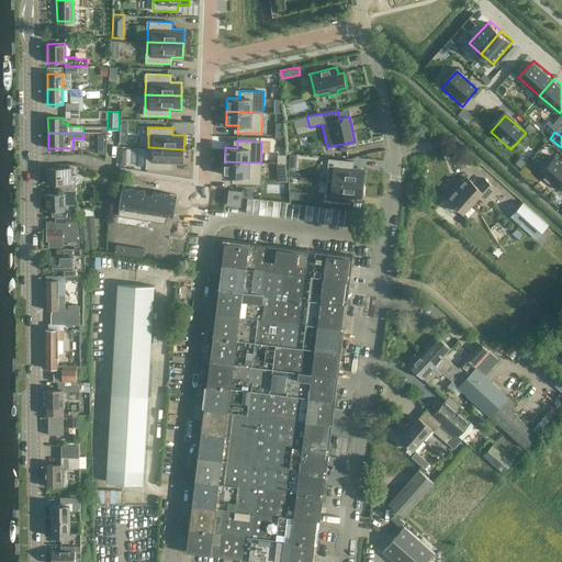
[(148,147),(147,168),(171,169),(171,161),(183,163),(183,149),(148,147)]
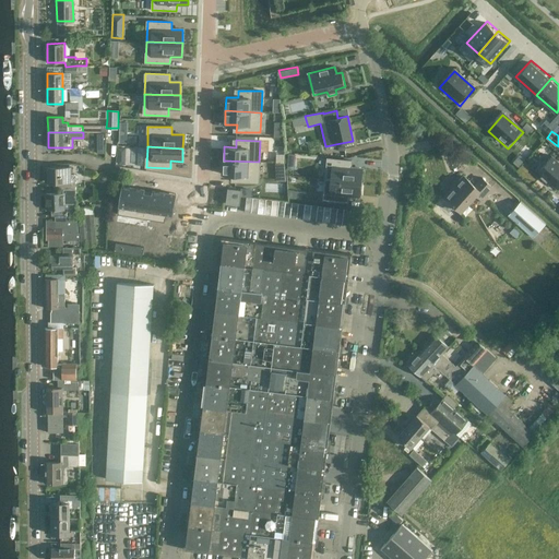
[(326,158),(324,179),(361,182),(364,168),(351,167),(352,161),(326,158)]
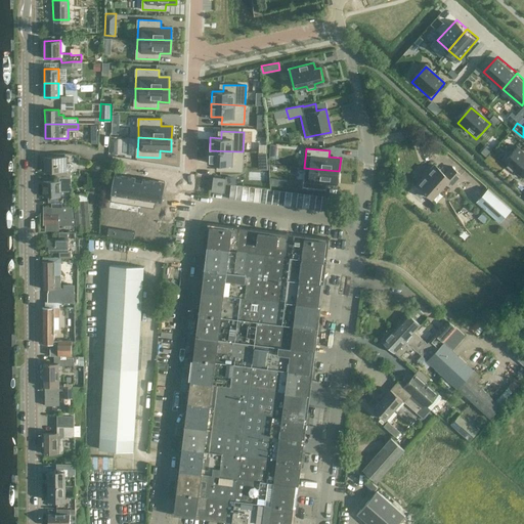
[(210,150),(209,163),(220,164),(220,170),(243,171),(243,151),(210,150)]
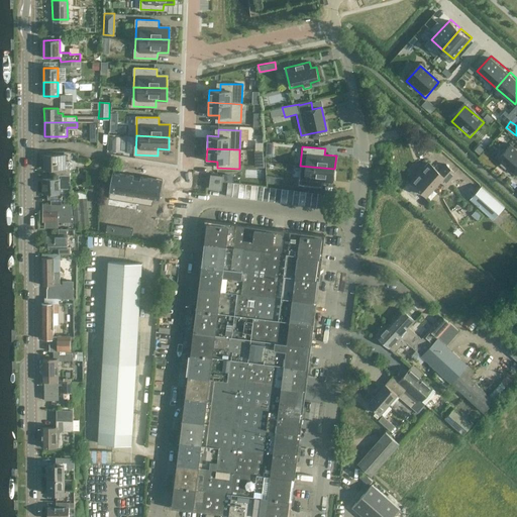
[(516,151),(502,167),(516,180),(516,151)]
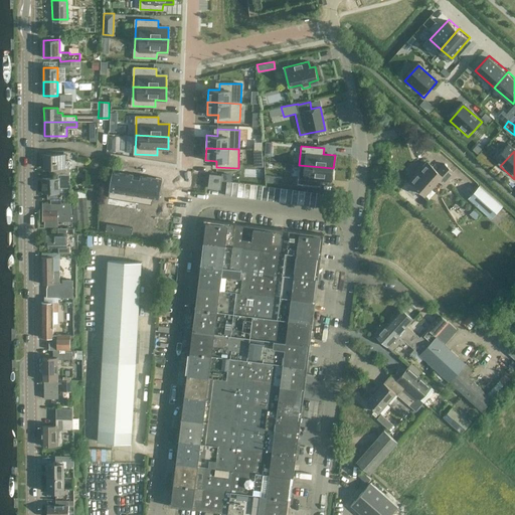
[(50,173),(58,173),(69,174),(69,167),(65,167),(65,153),(43,154),(44,168),(50,168),(50,173)]
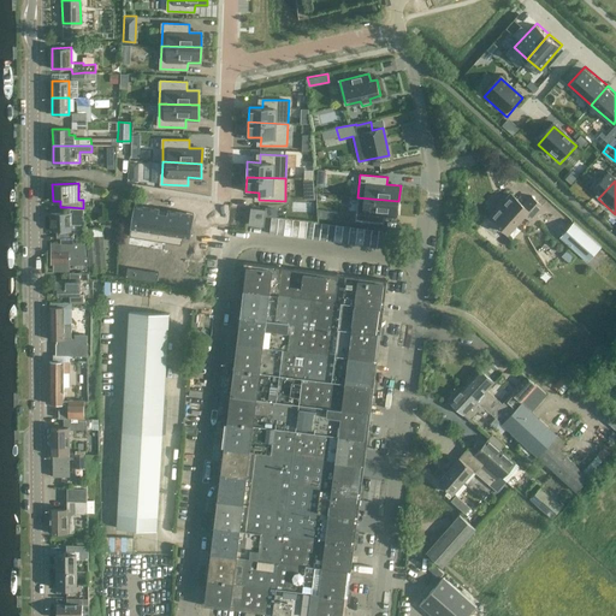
[(525,215),(533,221),(545,208),(531,196),(522,205),(511,195),(504,202),(505,203),(492,218),(507,231),(515,223),(516,225),(525,215)]
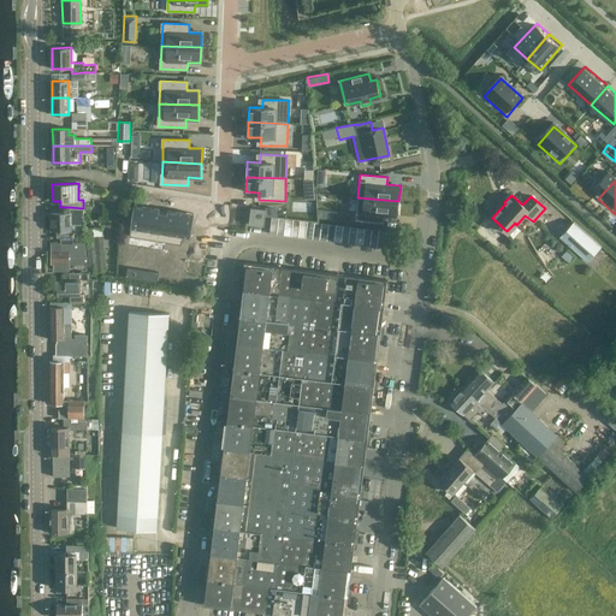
[(357,197),(356,220),(383,223),(384,215),(397,217),(398,201),(357,197)]
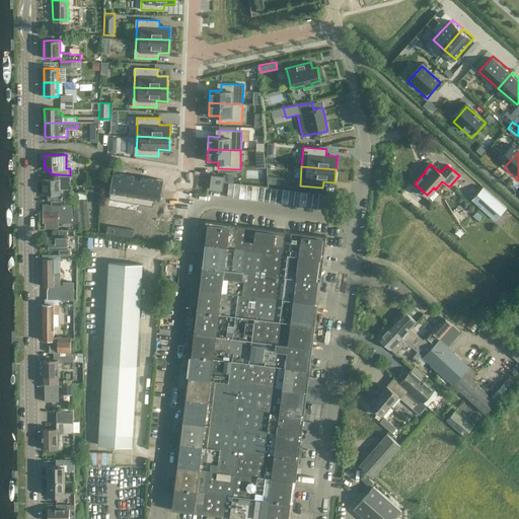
[(52,205),(56,204),(62,204),(62,189),(70,189),(70,175),(59,174),(59,178),(43,179),(43,195),(48,195),(48,200),(52,200),(52,205)]
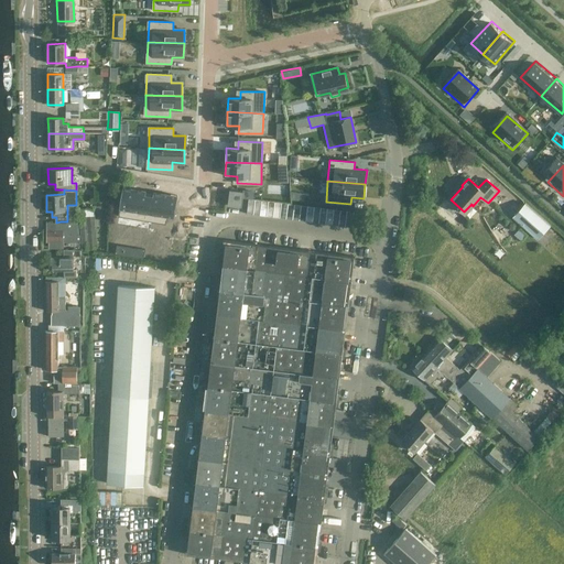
[(243,192),(230,190),(228,205),(242,207),(243,192)]
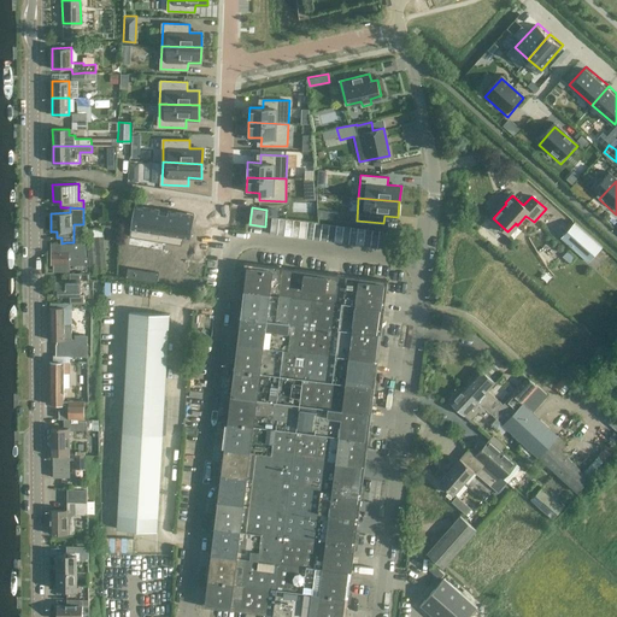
[(142,251),(165,253),(170,218),(148,215),(142,251)]
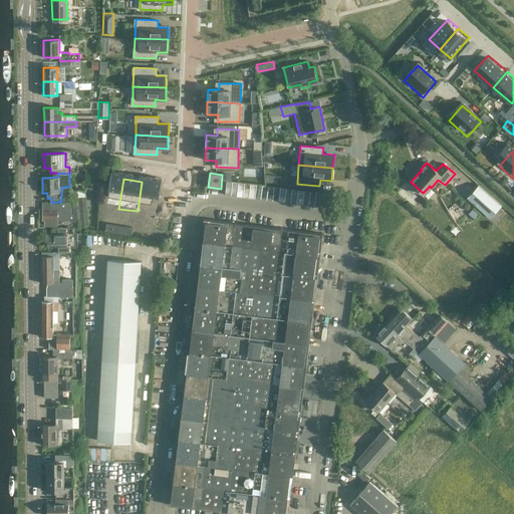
[(237,194),(239,180),(234,179),(231,193),(237,194)]
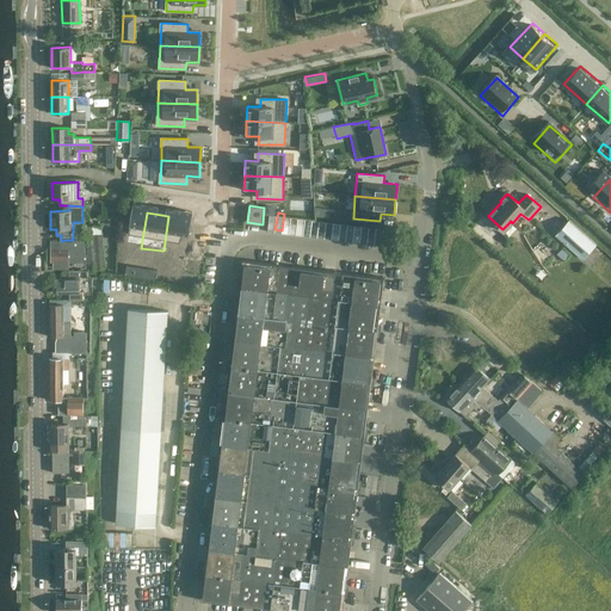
[(289,232),(291,215),(284,214),(282,230),(289,232)]
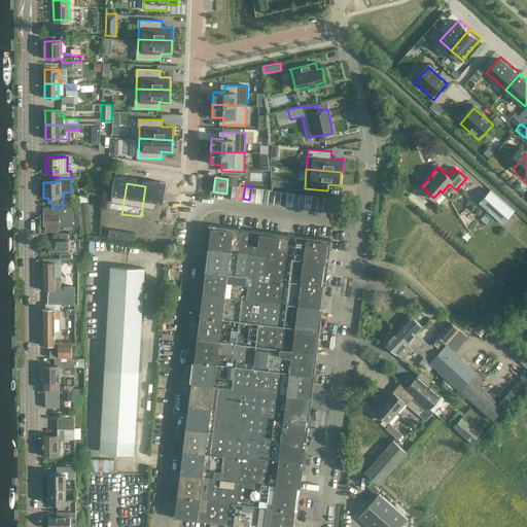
[(255,201),(257,186),(251,185),(249,200),(255,201)]
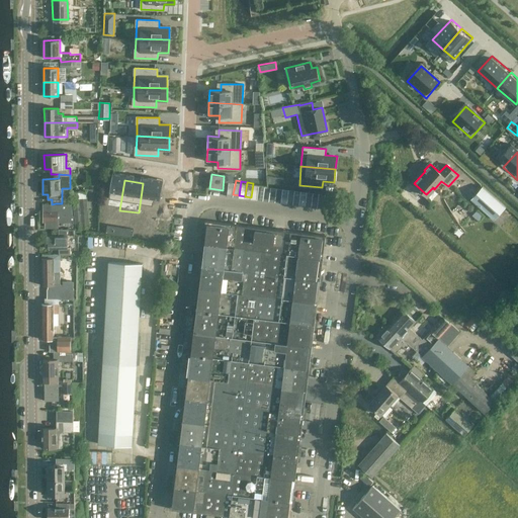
[(156,216),(160,186),(143,183),(139,212),(156,216)]
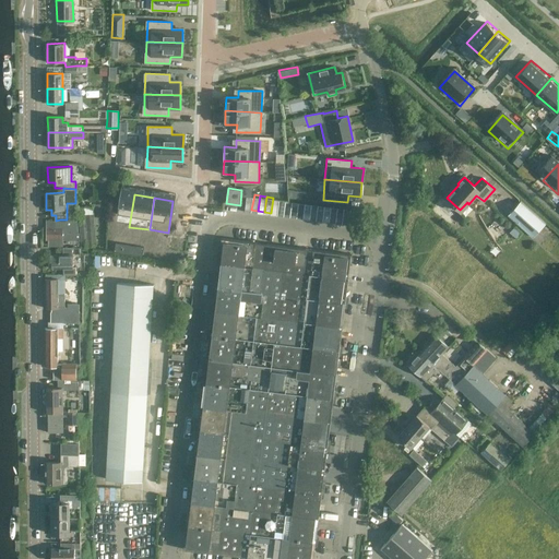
[(277,214),(280,199),(273,198),(271,213),(277,214)]
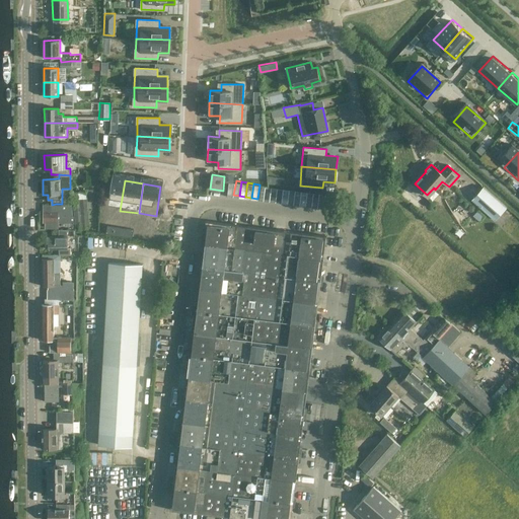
[(263,200),(266,186),(260,184),(257,199),(263,200)]
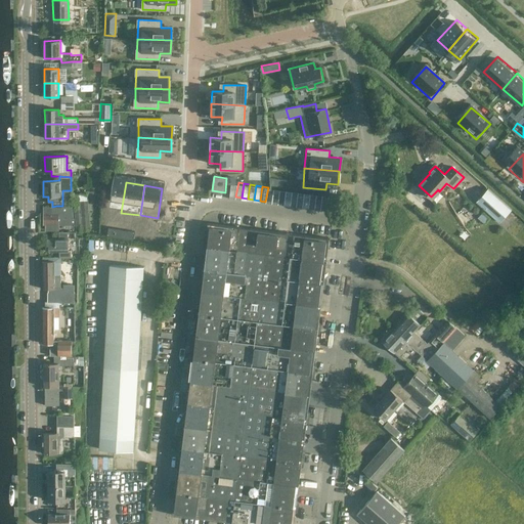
[(271,203),(274,188),(268,187),(265,202),(271,203)]
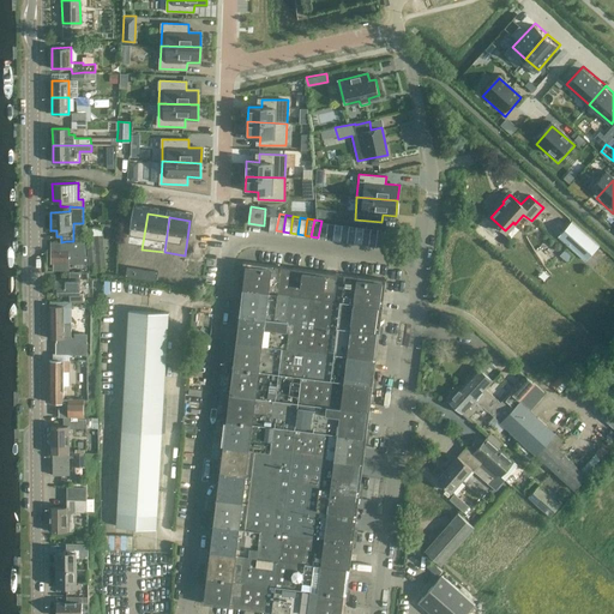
[(325,239),(329,222),(321,221),(318,238),(325,239)]
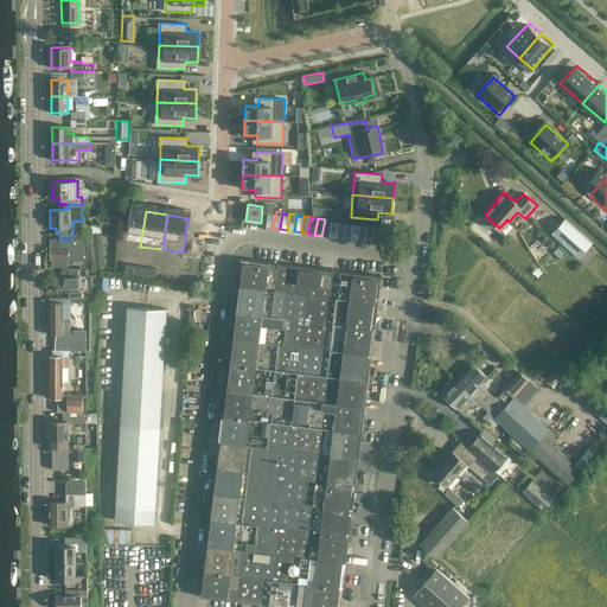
[(592,243),(564,218),(551,234),(579,257),(592,243)]
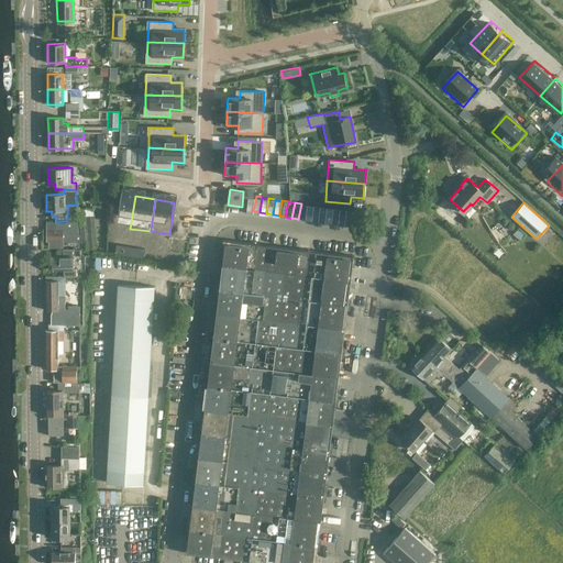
[(305,220),(307,205),(301,203),(298,219),(305,220)]
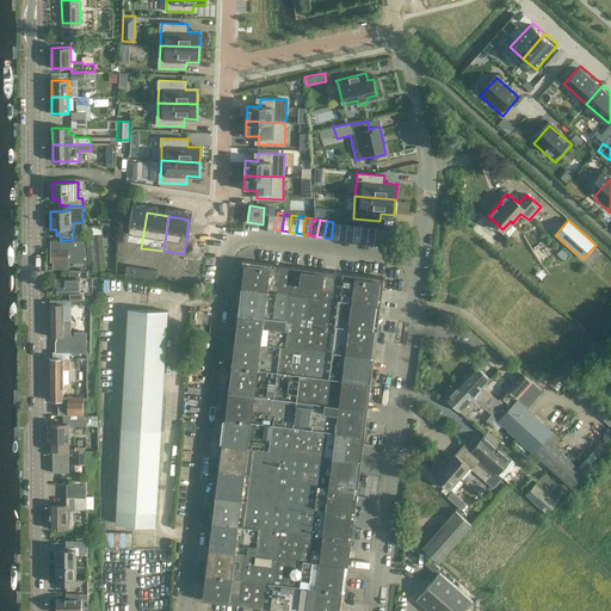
[(338,240),(340,223),(333,222),(331,239),(338,240)]
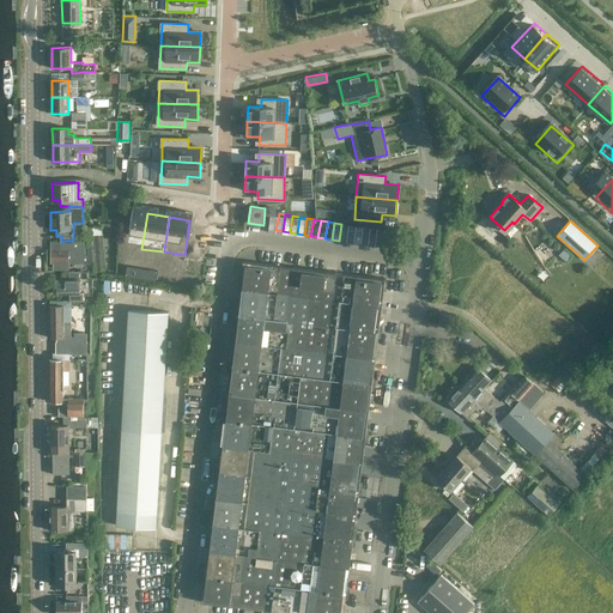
[(345,242),(349,225),(341,224),(339,241),(345,242)]
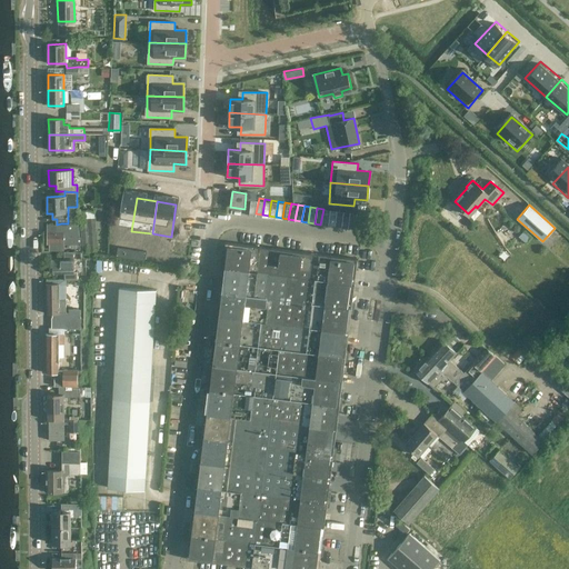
[(327,226),(330,210),(323,209),(320,225),(327,226)]
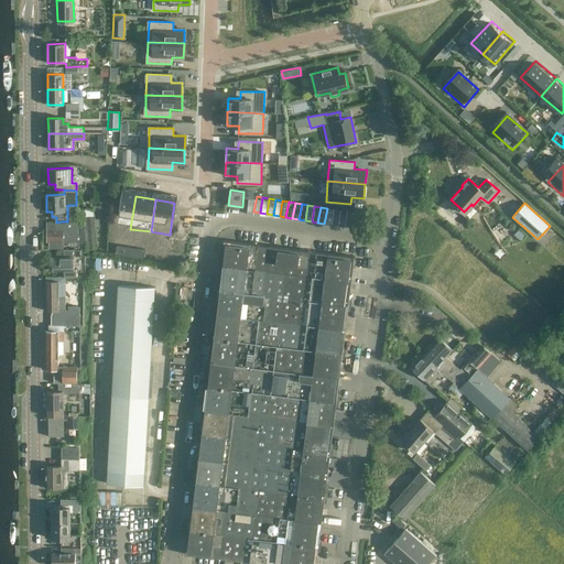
[(331,225),(334,209),(327,208),(324,224),(331,225)]
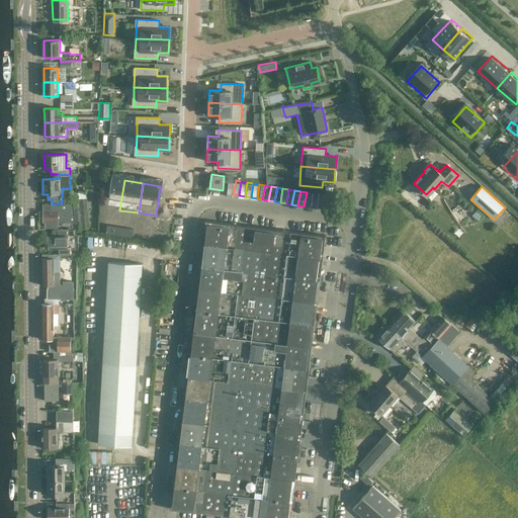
[(310,207),(312,193),(307,192),(304,206),(310,207)]
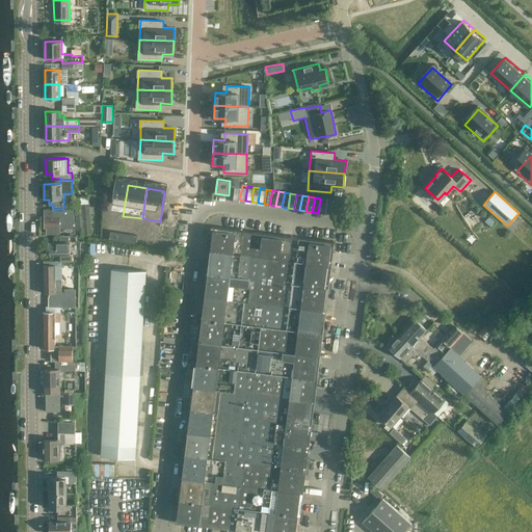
[(324,214),(326,200),(320,198),(318,213),(324,214)]
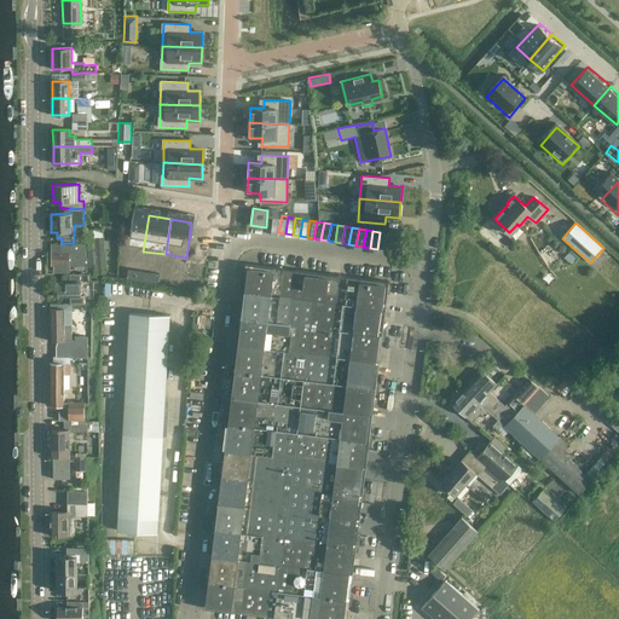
[(385,250),(387,233),(380,232),(377,249),(385,250)]
